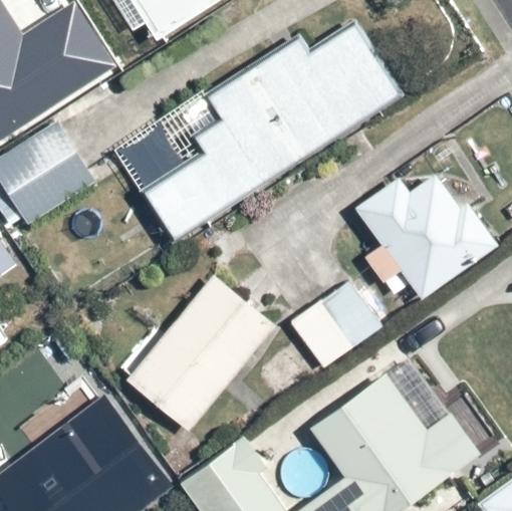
[(0,0),(0,146),(116,68),(76,8),(29,40),(1,0),(0,0)]
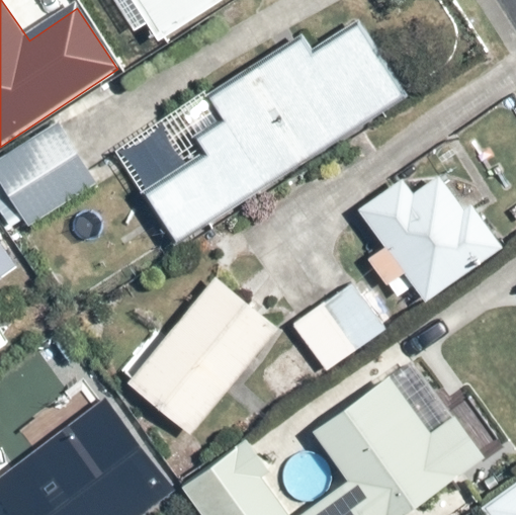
[(113,0),(138,35),(147,29),(158,47),(226,0),(113,0)]
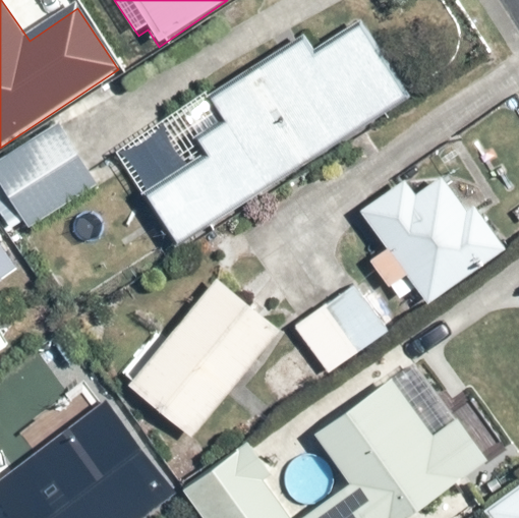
[(406,96),(358,21),(311,51),(304,40),(120,158),(175,243),(406,96)]
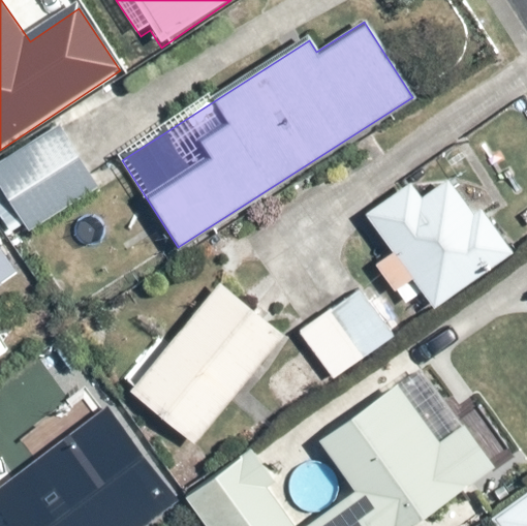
[(58,126),(0,165),(0,221),(12,240),(27,229),(33,238),(102,190),(58,126)]
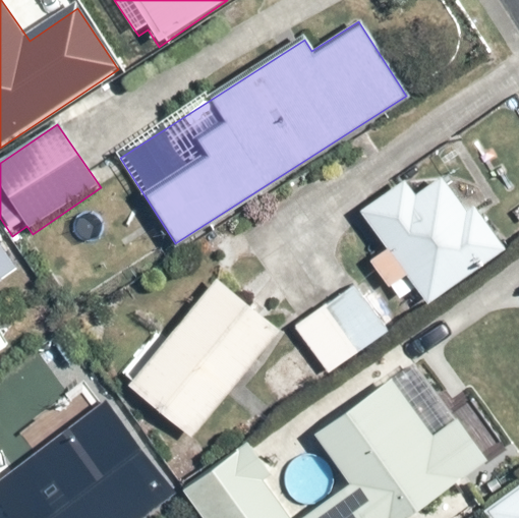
[(467,216),(442,179),(413,199),(403,185),(362,215),(388,250),(370,263),(401,303),(417,291),(427,304),(503,249),(474,211),(467,216)]
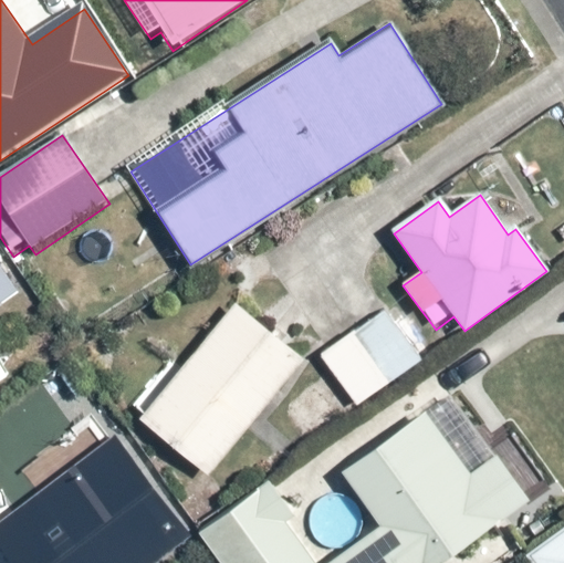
[(0,267),(0,301),(17,290),(0,267)]
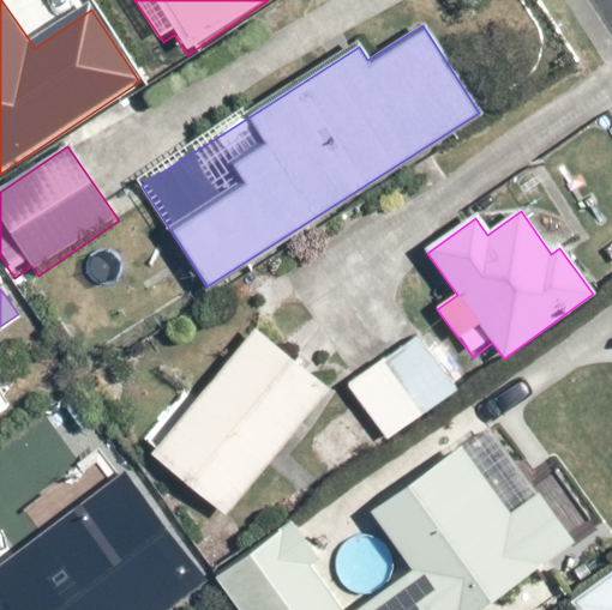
[(329,393),(253,328),(148,452),(223,517),(329,393)]
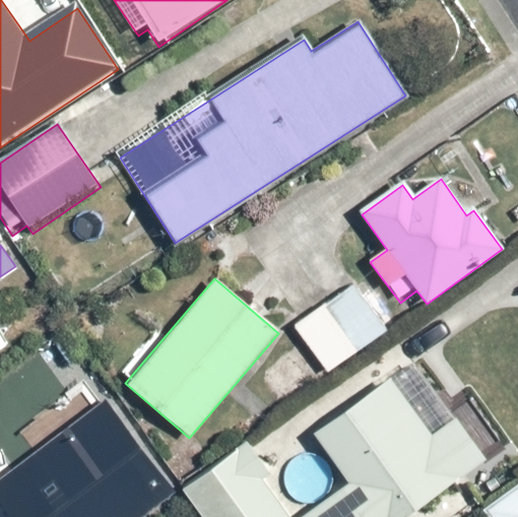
[(389,329),(355,281),(295,326),(328,373),(389,329)]
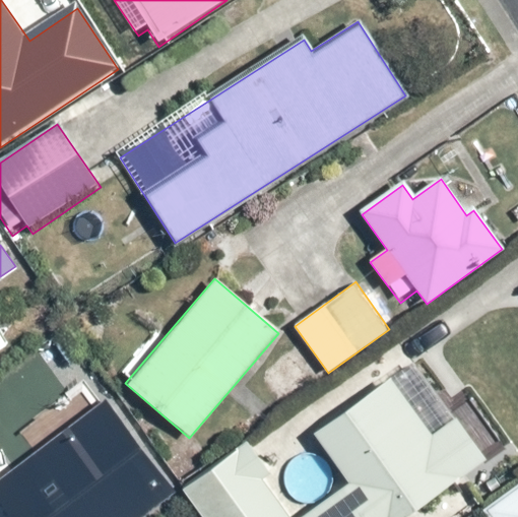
[(416,516),(496,459),(419,357),(316,433),(355,487),(313,516),(285,516),(260,483),(271,475),(246,442),(182,489),(203,516),(416,516)]
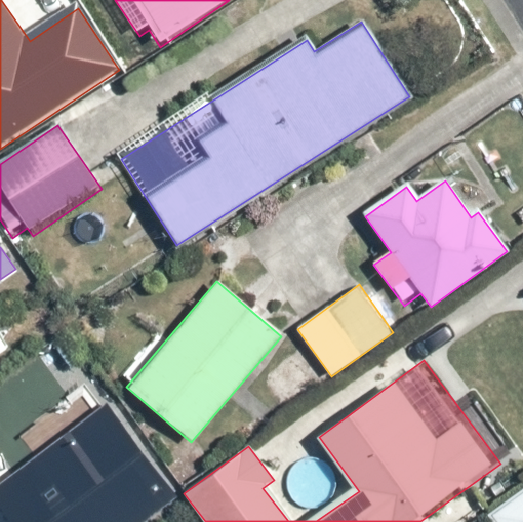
[(154,521),(186,499),(113,403),(0,486),(0,505),(12,521),(154,521)]
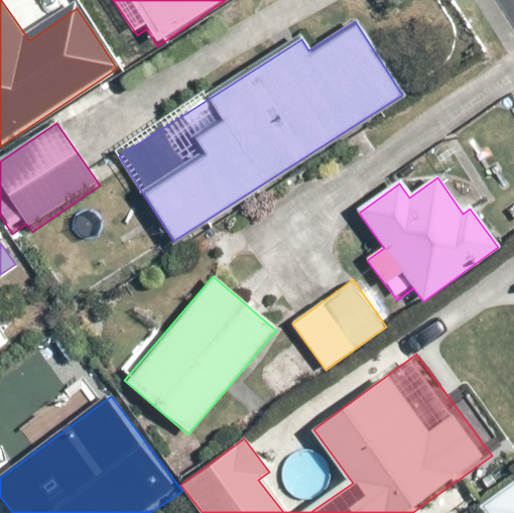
[(513,498),(495,512),(513,512),(513,498)]
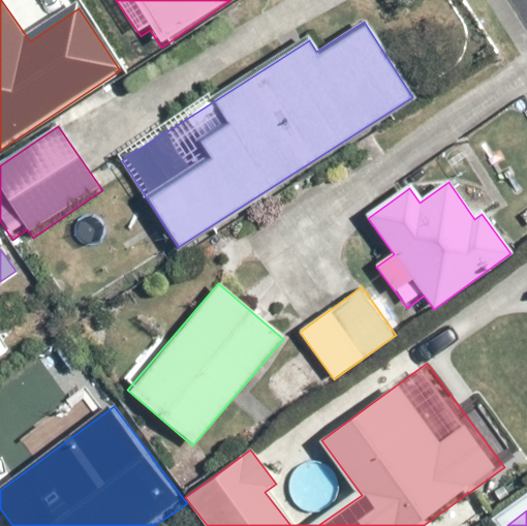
All buildings are outlined.
